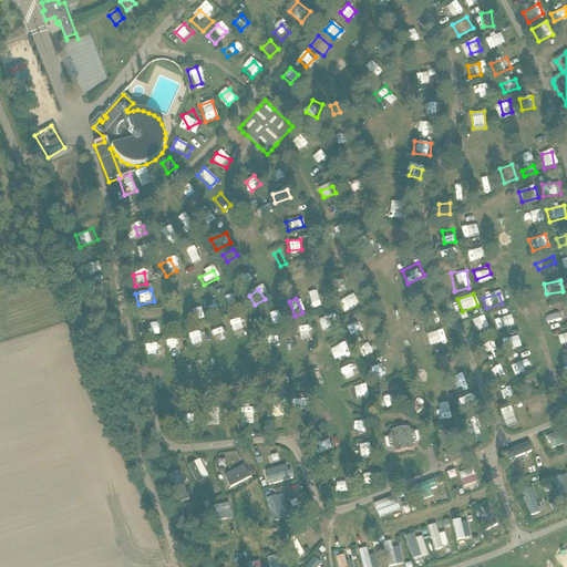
[(197,311),(187,316),(191,325),(200,320),(197,311)]
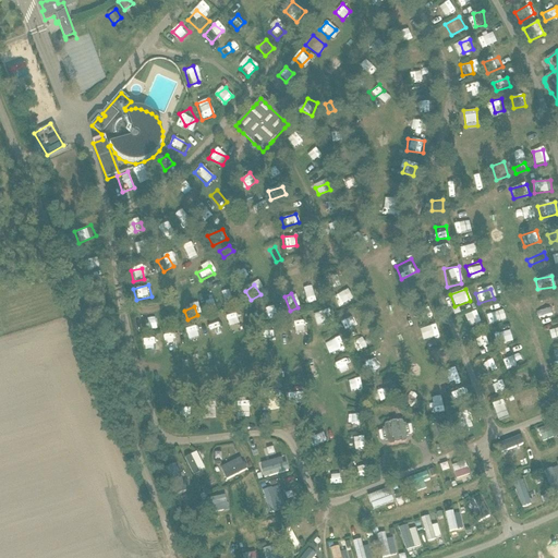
[(231,331),(246,326),(241,311),(226,317),(231,331)]
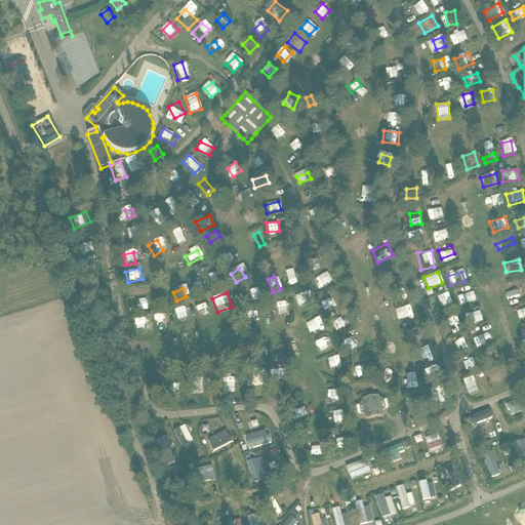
[(447,292),(437,296),(442,309),(452,304),(447,292)]
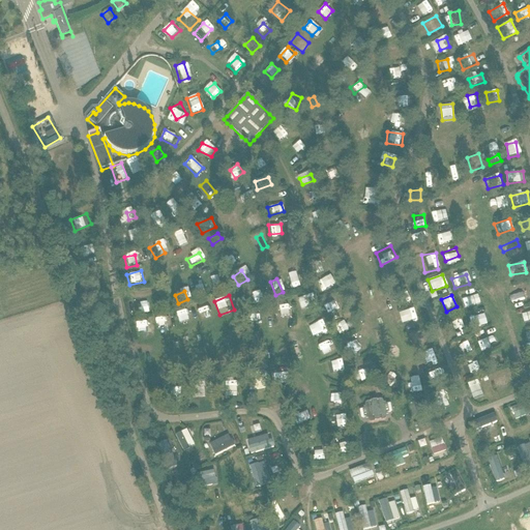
[(466,304),(474,301),(472,295),(464,299),(466,304)]
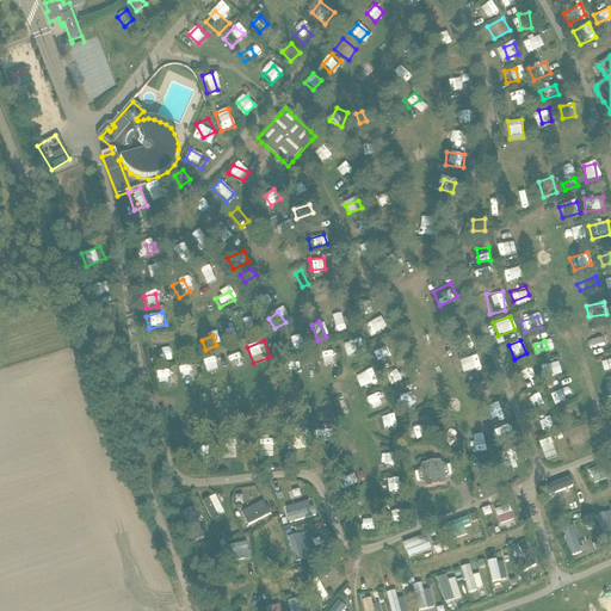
[(358,353),(358,341),(346,341),(345,353),(358,353)]
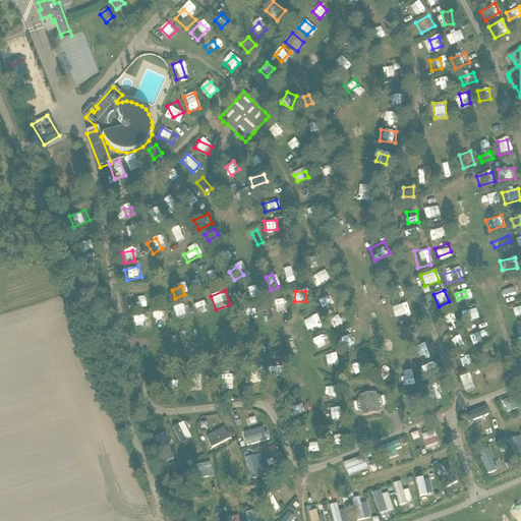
[(136,299),(138,309),(147,307),(145,297),(136,299)]
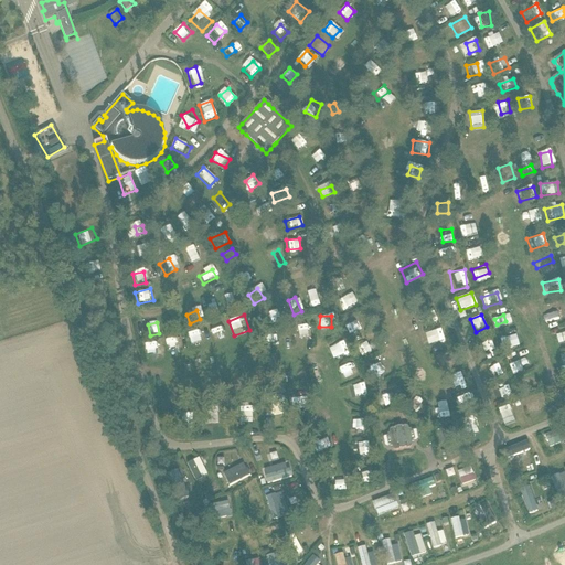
[(224,324),(219,326),(219,322),(205,326),(210,342),(227,338),(224,324)]
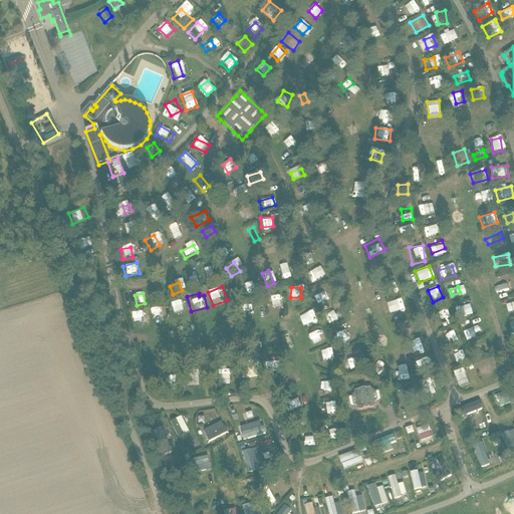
[(507,311),(513,309),(513,297),(504,300),(507,311)]
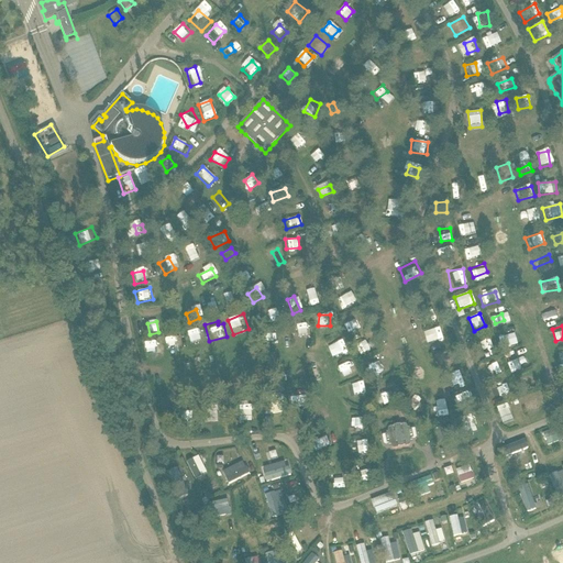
[(199,329),(192,331),(195,339),(202,337),(199,329)]
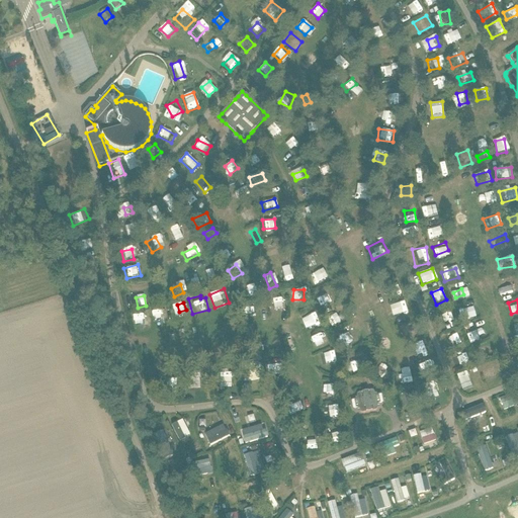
[(393,311),(398,323),(414,316),(409,304),(393,311)]
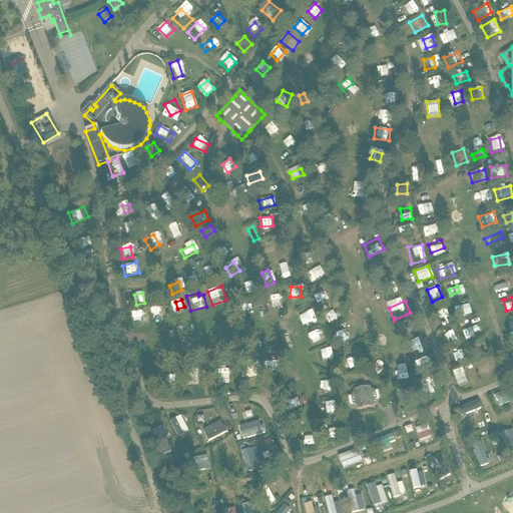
[(456,315),(471,310),(468,302),(453,308),(456,315)]
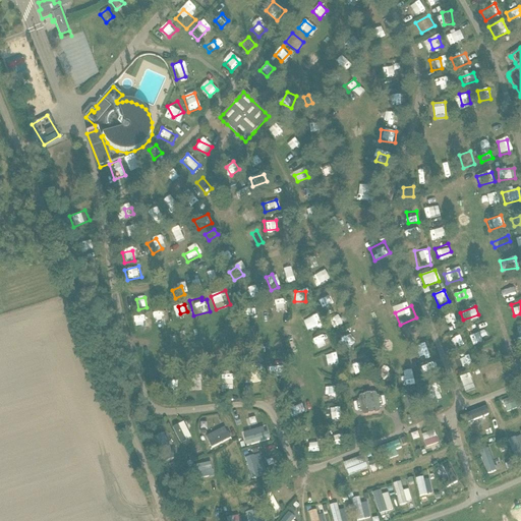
[(167,310),(160,310),(160,320),(168,319),(167,310)]
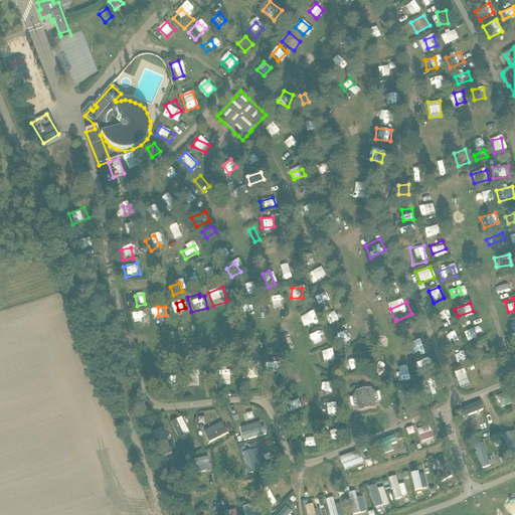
[(443,323),(452,319),(448,310),(439,314),(443,323)]
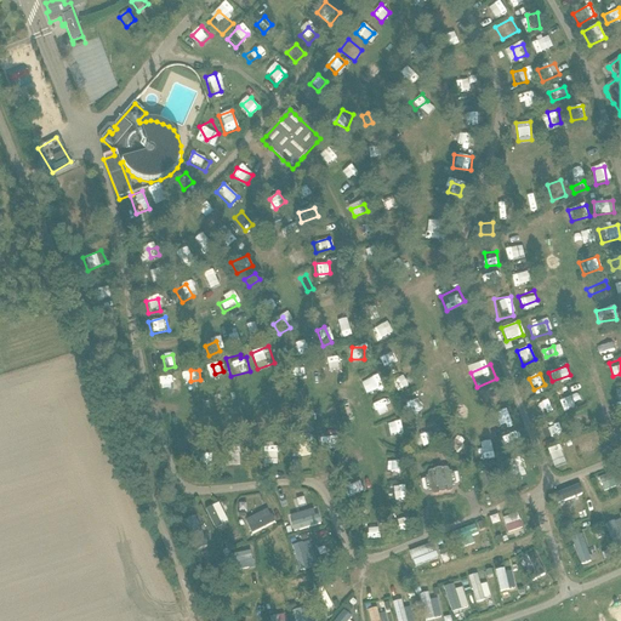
[(368,382),(370,392),(381,389),(380,380),(368,382)]
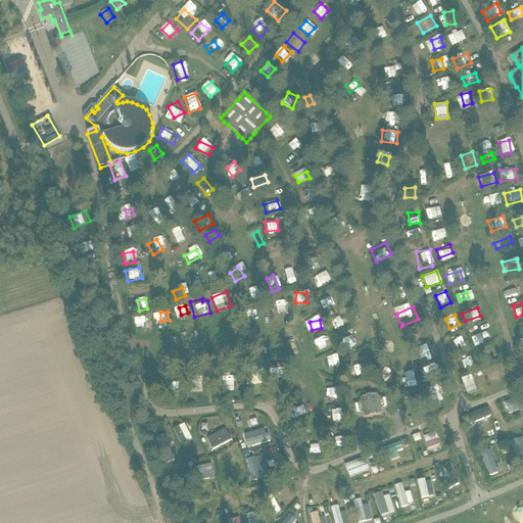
[(337,340),(341,348),(359,339),(354,331),(337,340)]
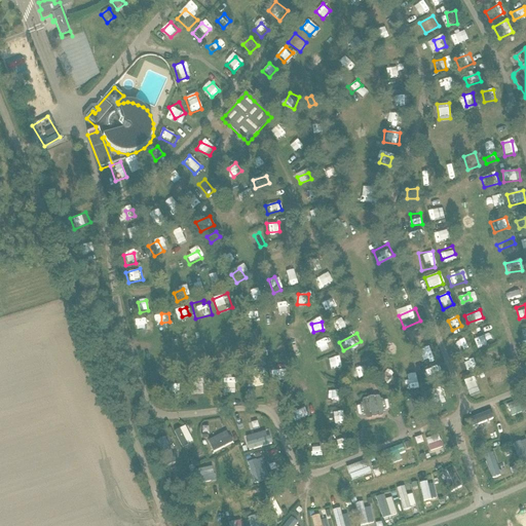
[(477,348),(491,343),(488,334),(474,339),(477,348)]
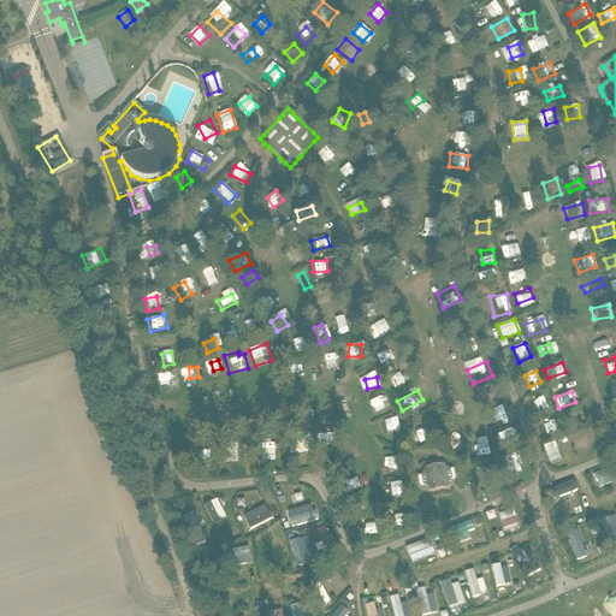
[(546,394),(533,397),(538,413),(551,409),(546,394)]
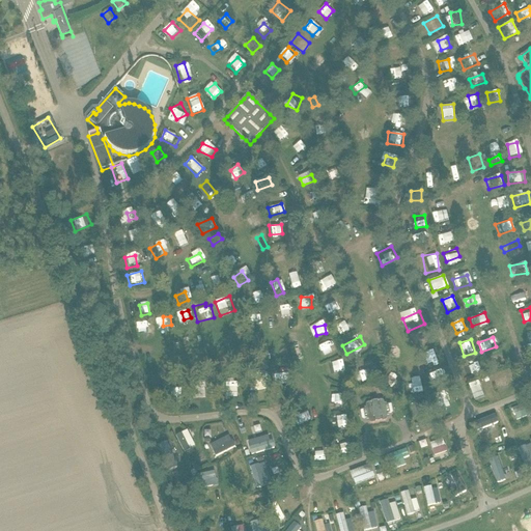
[(330,341),(322,344),(326,356),(334,352),(330,341)]
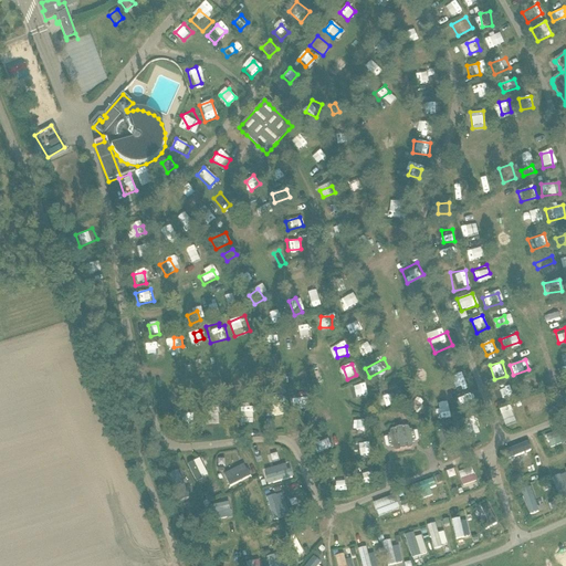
[(462,370),(447,378),(453,391),(469,384),(462,370)]
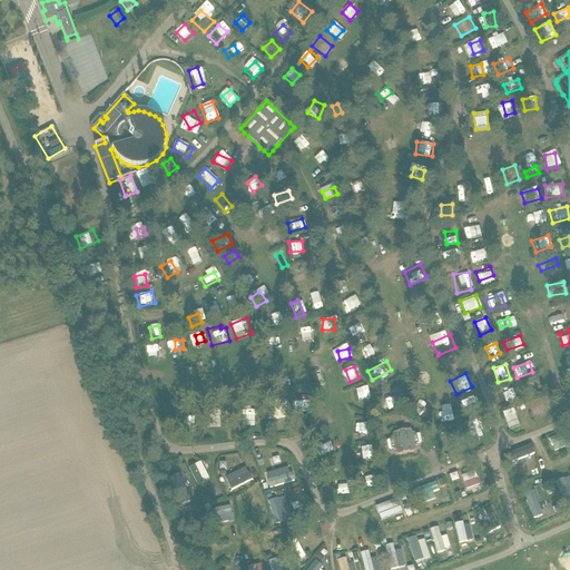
[(528,394),(540,389),(537,380),(524,385),(528,394)]
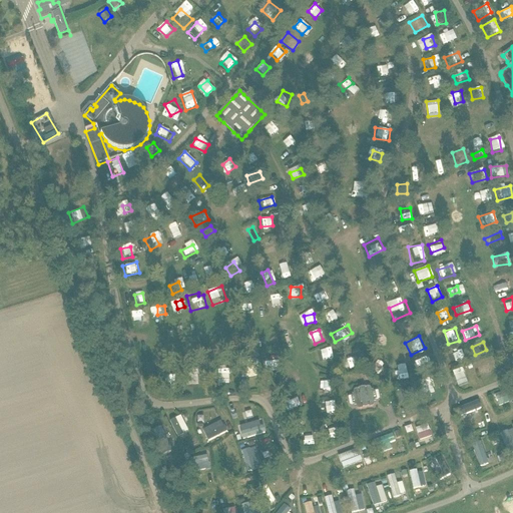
[(322,365),(335,360),(329,346),(316,351),(322,365)]
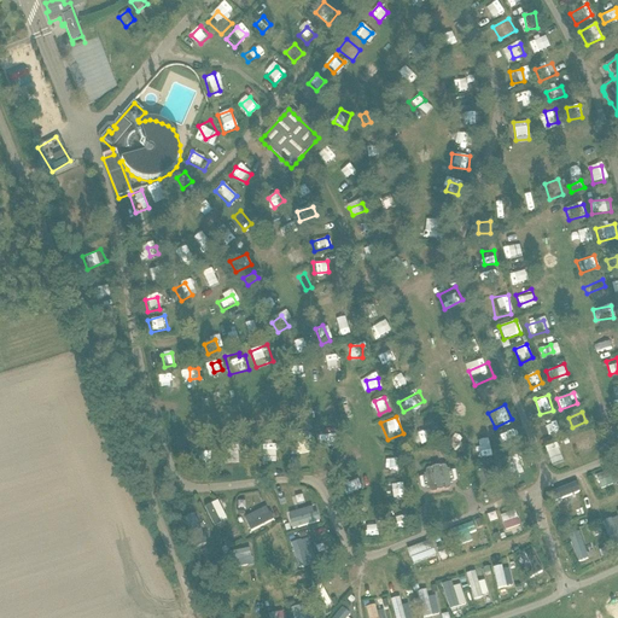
[(557,418),(544,424),(549,436),(561,430),(557,418)]
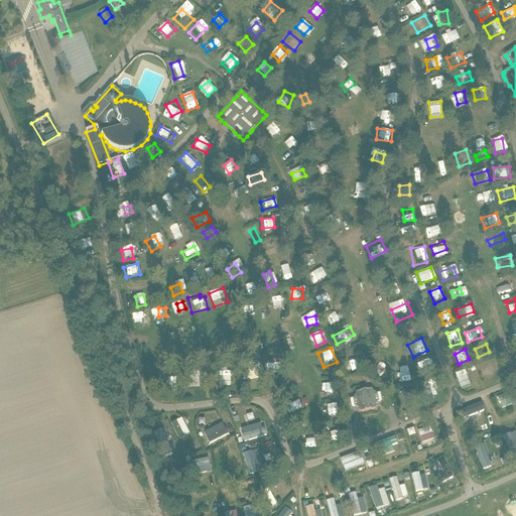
[(190,364),(201,363),(201,355),(189,355),(190,364)]
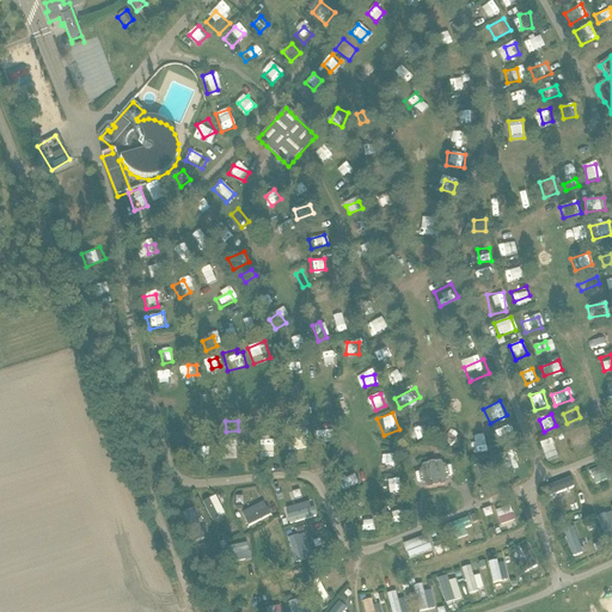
[(428,422),(409,424),(410,438),(429,435),(428,422)]
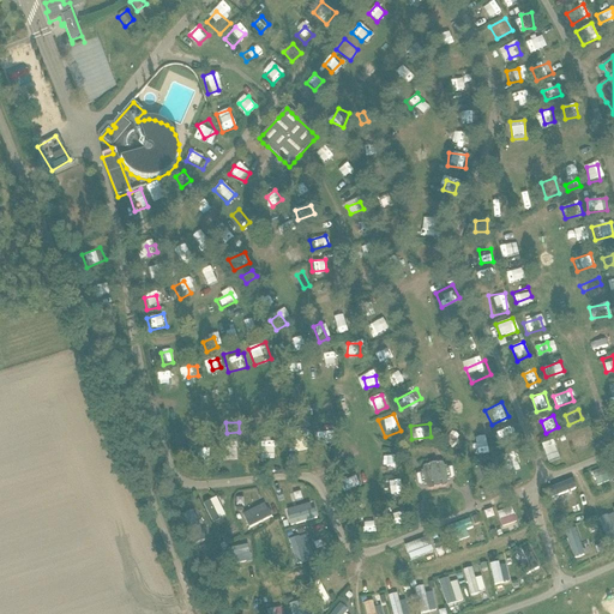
[(287,451),(306,451),(305,428),(286,428),(287,451)]
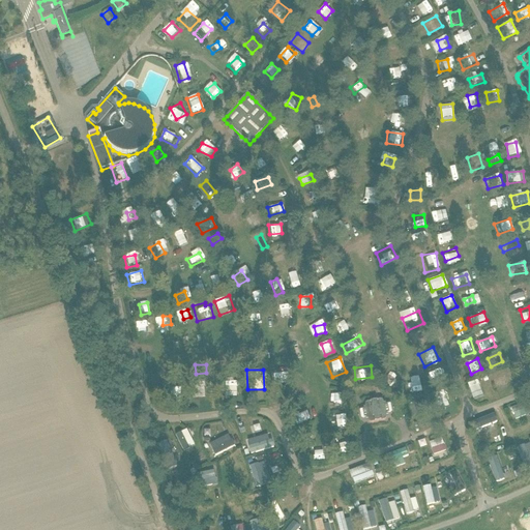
[(419,376),(407,379),(412,394),(424,390),(419,376)]
